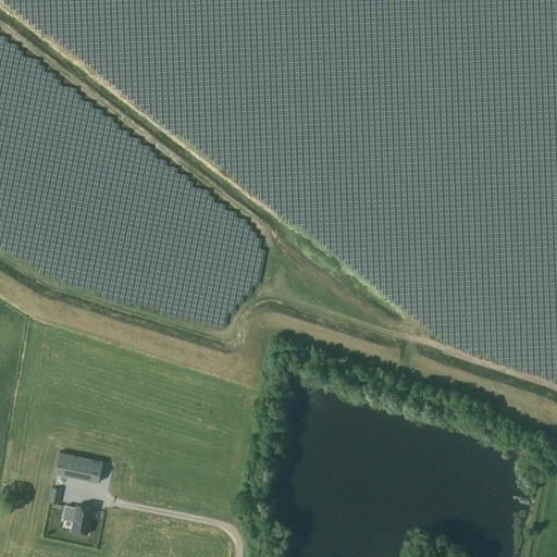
[(46,27),(108,56),(130,5),(139,10),(143,0),(79,0),(78,5),(67,0),(37,0),(32,12),(49,20),(46,27)]
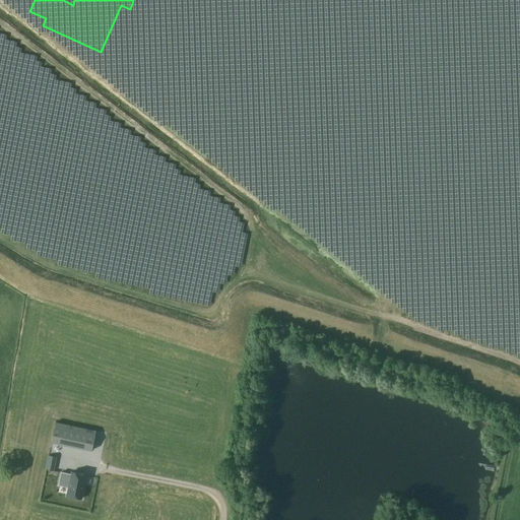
[(144,0),(143,4),(135,1),(132,9),(146,14),(147,11),(156,14),(160,0),(144,0)]
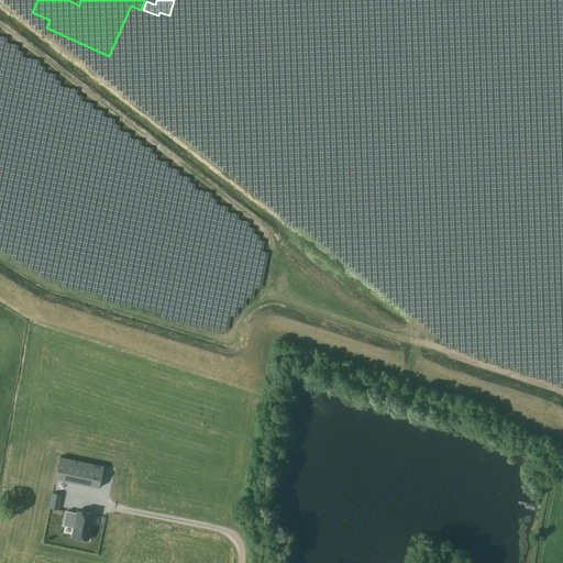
[(487,99),(495,0),(467,0),(460,101),(476,103),(476,98),(487,99)]
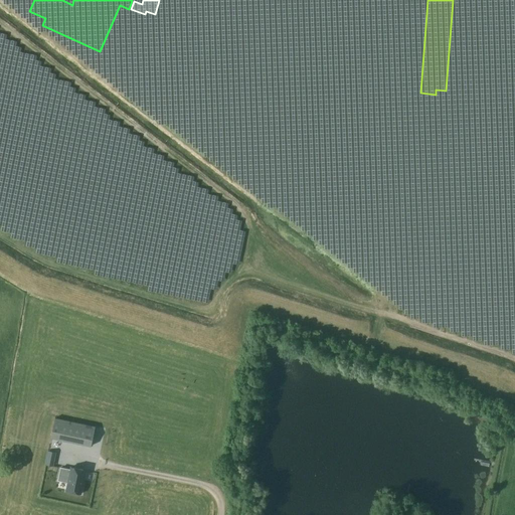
[(514,32),(504,32),(504,28),(473,0),(462,0),(457,82),(463,75),(462,93),(467,93),(468,80),(475,106),(470,107),(473,110),(469,111),(469,122),(473,117),(477,120),(468,123),(467,133),(477,121),(514,154),(512,147),(514,147),(514,32)]
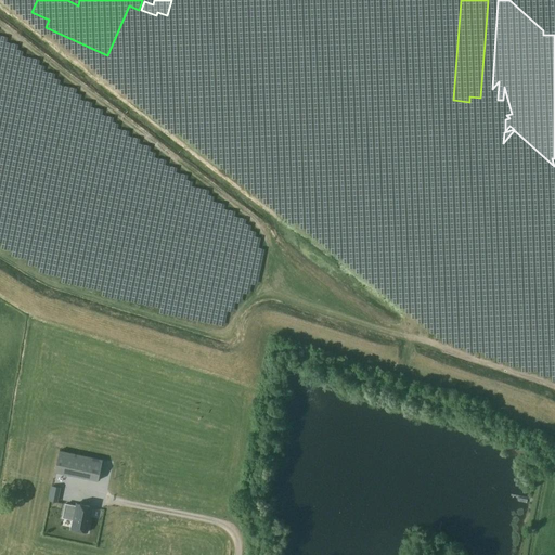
[(210,55),(218,59),(233,24),(209,13),(201,34),(208,37),(205,44),(206,44),(201,56),(208,61),(210,55)]
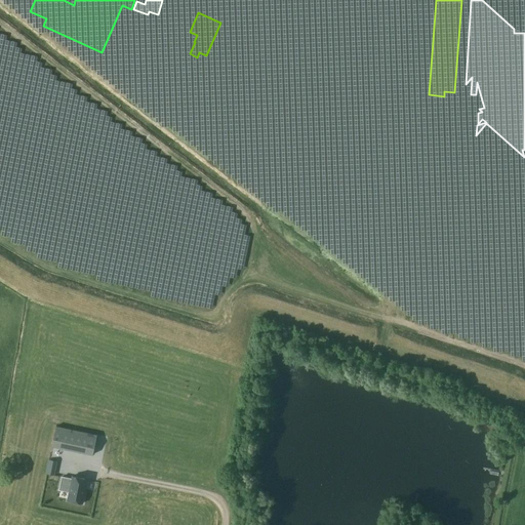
[(138,25),(137,35),(147,36),(149,26),(138,25)]
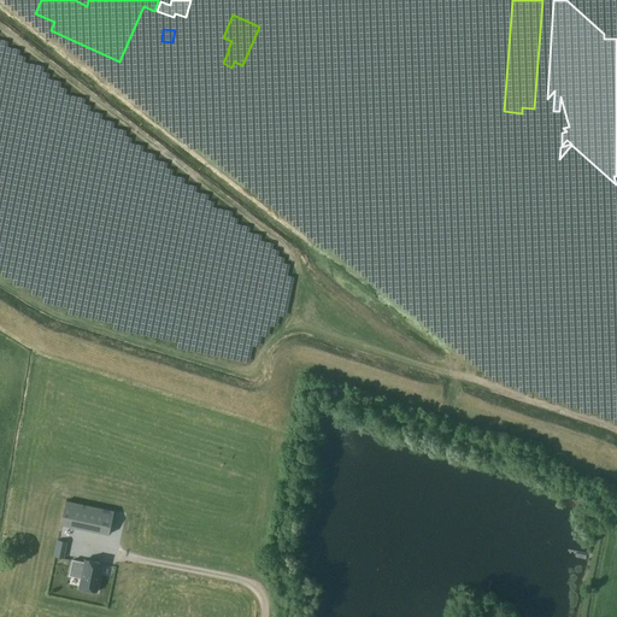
[(263,124),(295,42),(278,35),(269,60),(258,56),(246,86),(254,89),(245,111),(254,115),(252,121),(263,124)]
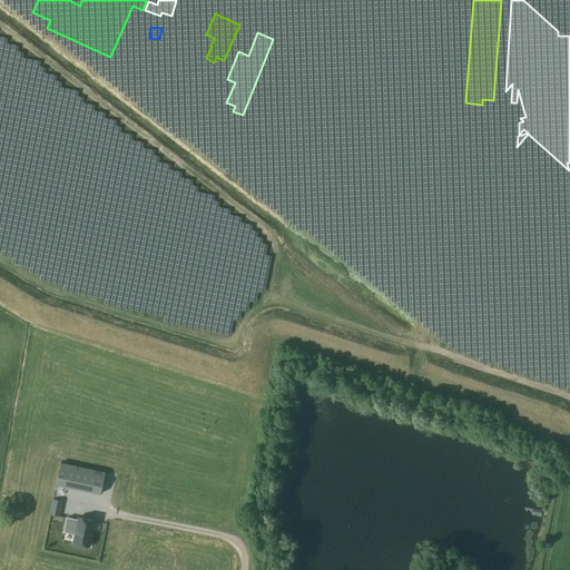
[(236,148),(291,169),(325,82),(321,80),(327,64),(291,49),(263,118),(271,120),(269,124),(277,126),(274,136),(257,129),(254,138),(243,133),(236,148)]
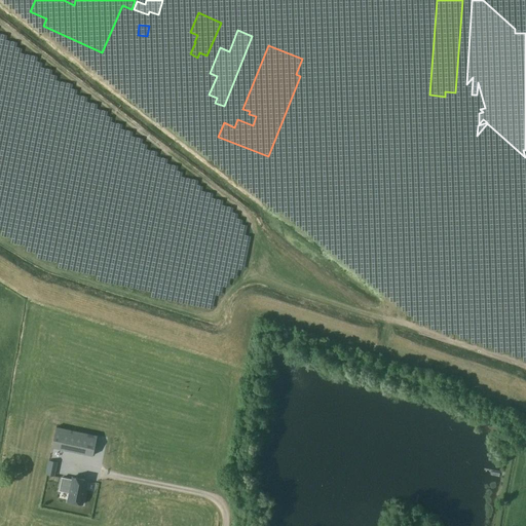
[(374,98),(364,174),(380,181),(399,183),(400,176),(403,178),(403,171),(416,173),(420,162),(424,162),(425,157),(427,155),(421,150),(421,153),(417,151),(414,149),(406,143),(410,134),(408,133),(409,127),(416,128),(415,137),(418,129),(429,132),(431,128),(422,127),(423,120),(417,119),(411,113),(408,117),(400,110),(400,108),(374,98)]
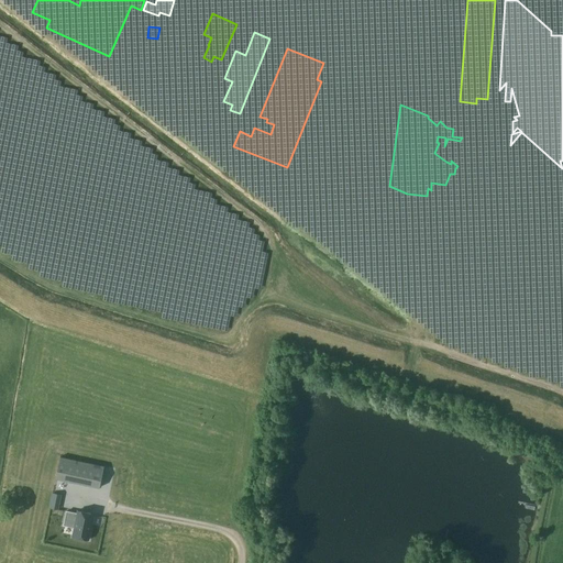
[(291,159),(289,165),(306,170),(308,164),(291,159)]
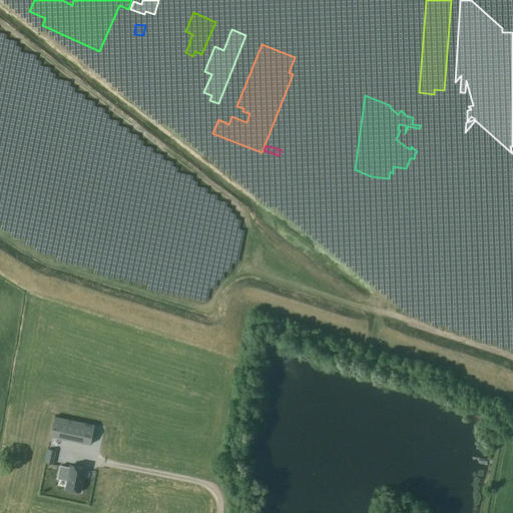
[(286,154),(284,159),(293,164),(296,159),(286,154)]
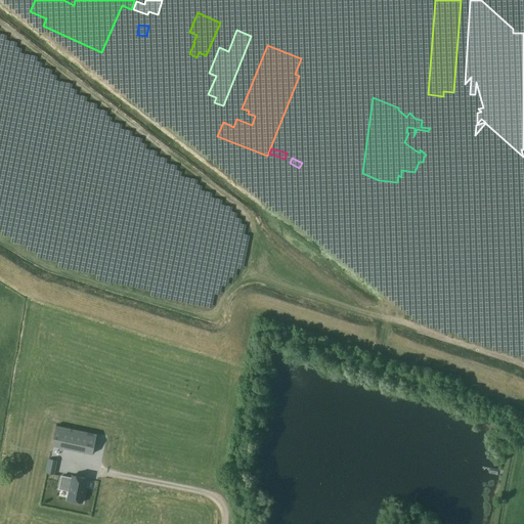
[(422,236),(429,221),(394,207),(382,202),(376,217),(422,236)]
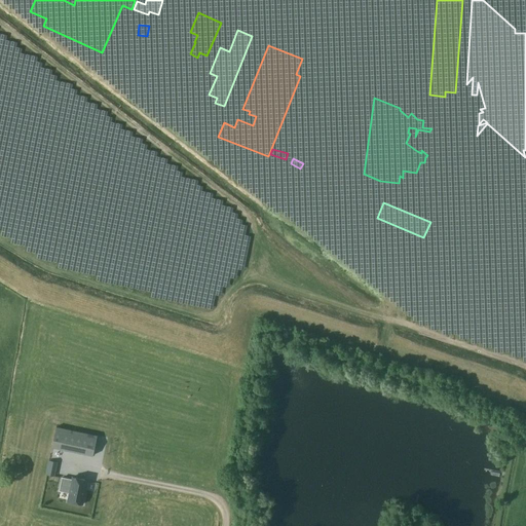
[(341,225),(338,233),(391,255),(395,247),(341,225)]
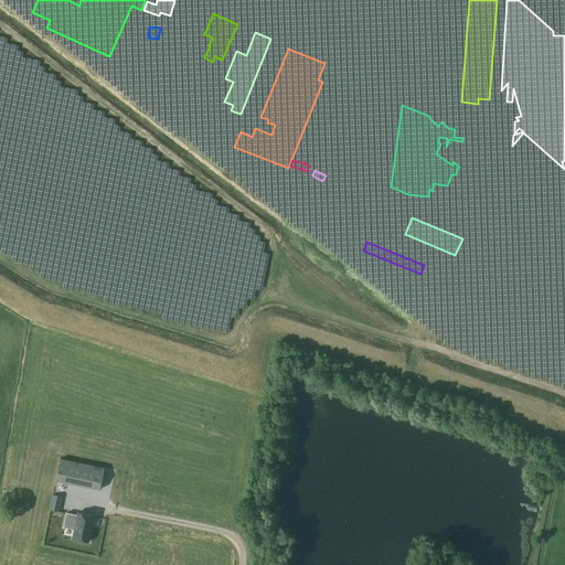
[(491,291),(494,283),(460,270),(461,267),(434,257),(432,264),(439,266),(437,270),(444,274),(441,281),(455,286),(458,279),(491,291)]
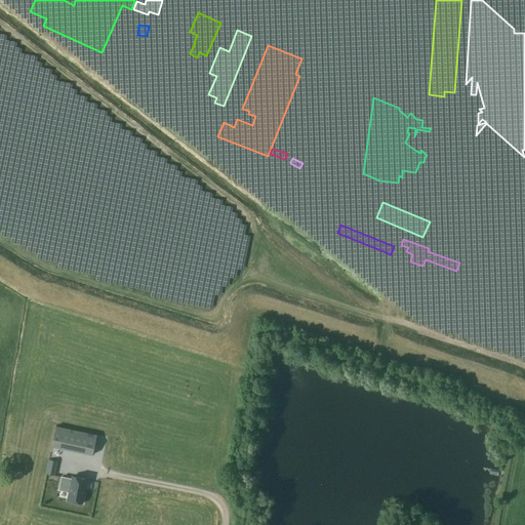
[(401,271),(397,282),(429,292),(430,290),(448,297),(451,288),(401,271)]
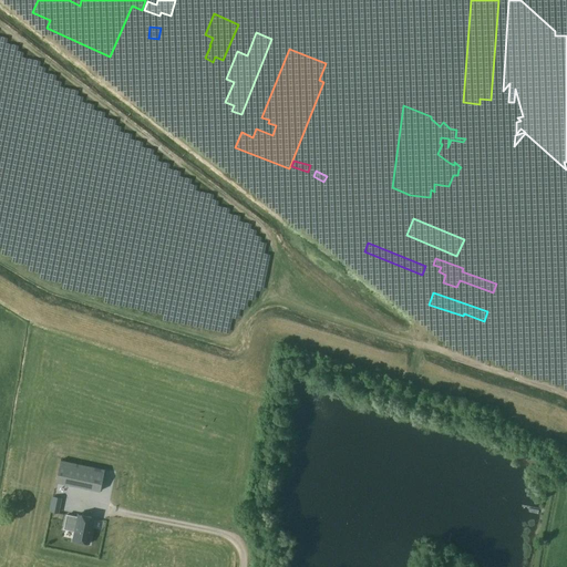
[(503,367),(517,375),(536,342),(544,347),(550,336),(527,322),(524,329),(506,319),(497,336),(521,349),(513,362),(507,360),(503,367)]
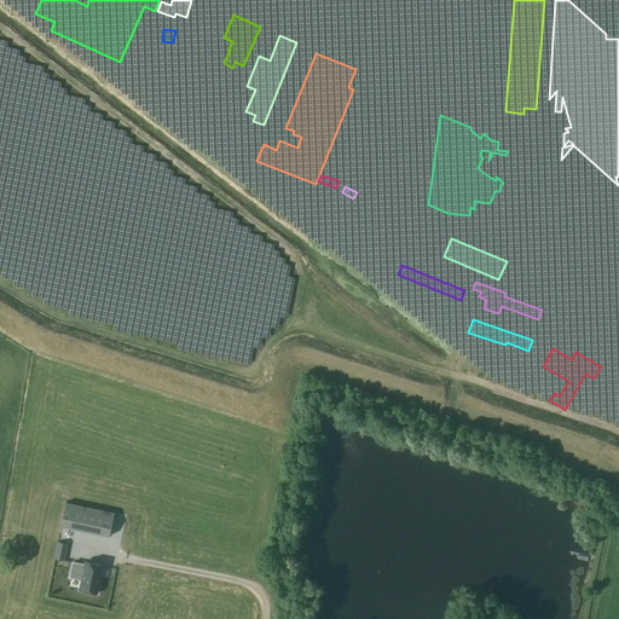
[(109,537),(114,513),(67,503),(61,526),(109,537)]
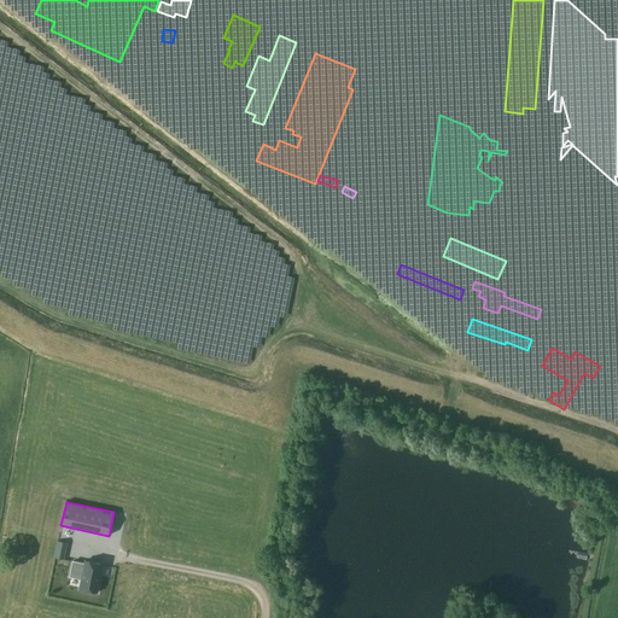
[(79,589),(97,593),(98,589),(103,565),(85,560),(85,564),(73,561),(70,577),(81,579),(80,584),(79,589)]
